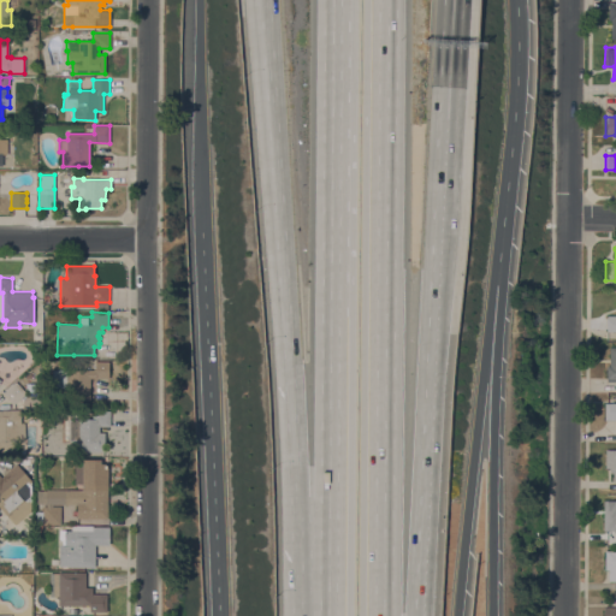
[(615,331),(606,331),(606,329),(605,329),(606,318),(606,315),(615,315),(615,331)]
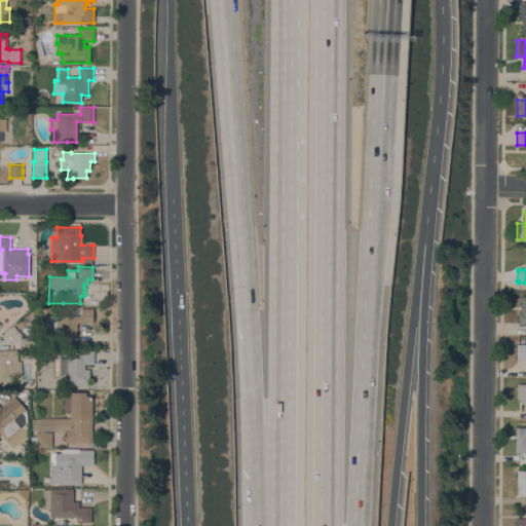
[(525,323),(525,295),(520,296),(519,312),(517,312),(517,324),(525,323)]
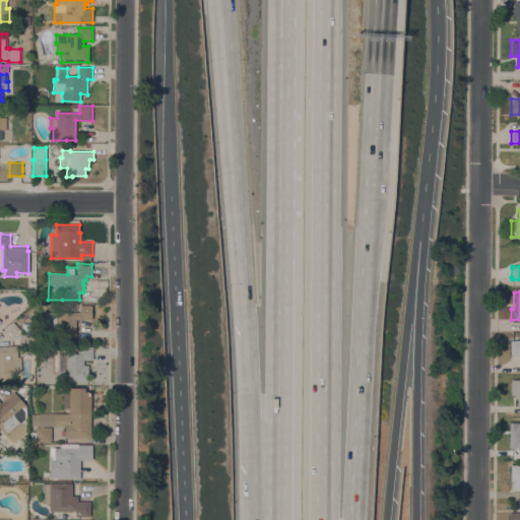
[(75,337),(54,337),(55,327),(44,327),(45,312),(74,313),(74,312),(80,312),(80,305),(91,305),(91,319),(76,319),(75,337)]
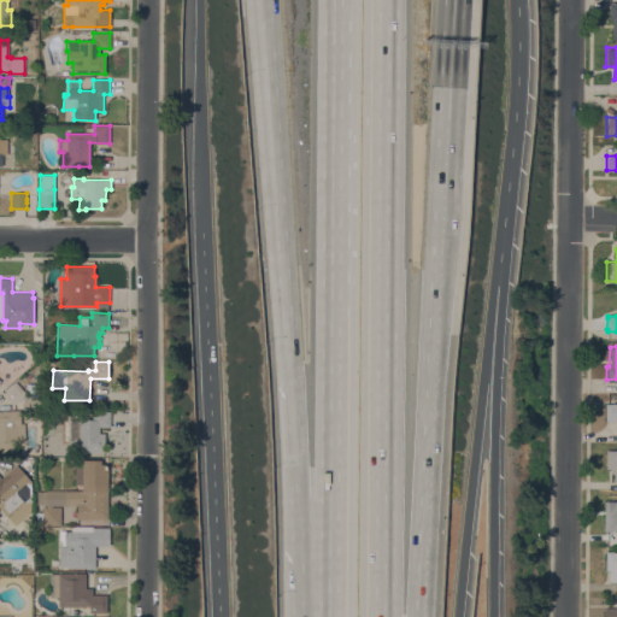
[(22,386),(18,381),(28,372),(31,376),(27,380),(28,380),(22,386)]
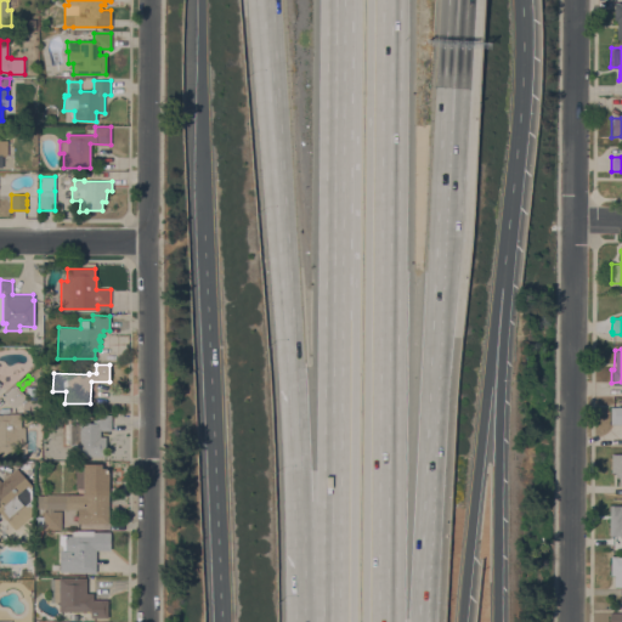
[(9,379),(12,383),(6,389),(3,384),(9,379)]
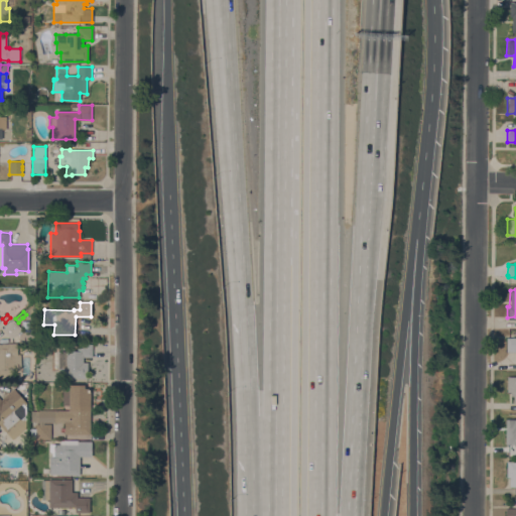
[(3,329),(2,328),(11,319),(12,320),(13,319),(21,329),(11,338),(3,329)]
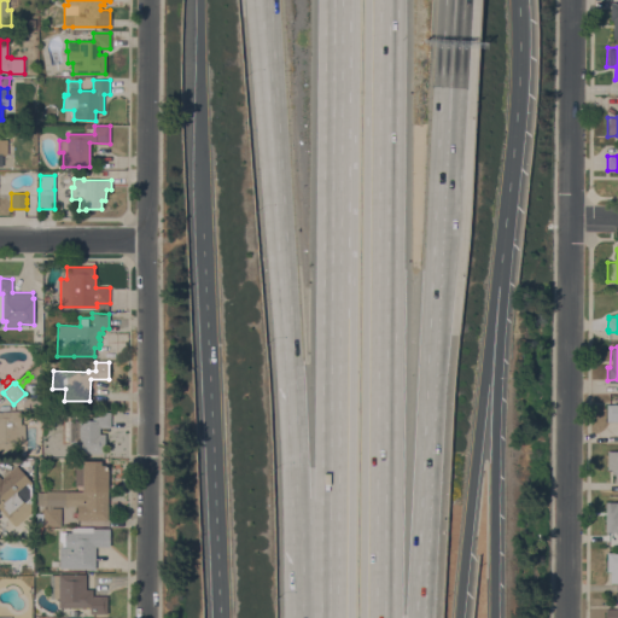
[(617,421),(606,421),(606,404),(617,404),(617,421)]
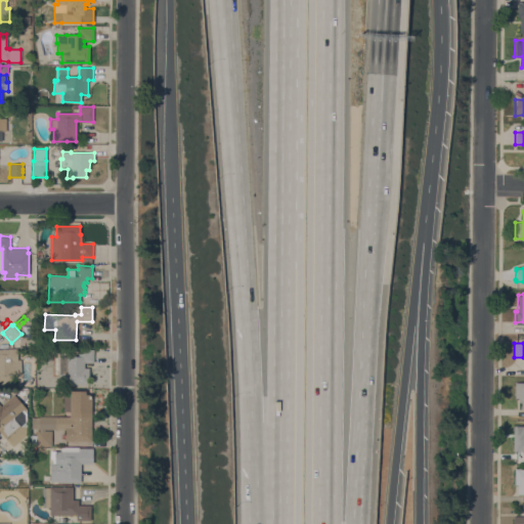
[(0,348),(17,348),(17,360),(20,360),(22,373),(13,374),(13,384),(0,384),(0,348)]
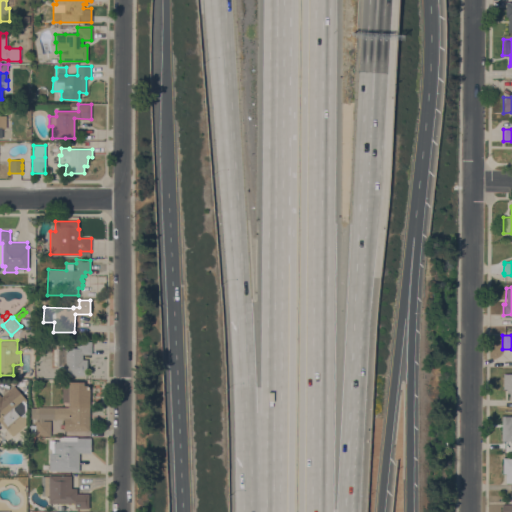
[(60,375),(60,365),(56,365),(56,348),(77,348),(77,341),(91,341),(91,354),(82,354),(82,359),(87,359),(87,375),(60,375)]
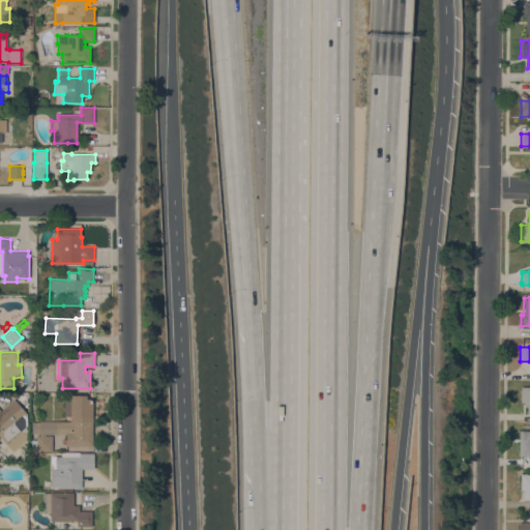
[(529,413),(527,413),(527,407),(524,407),(524,403),(521,403),(521,386),(529,386),(529,413)]
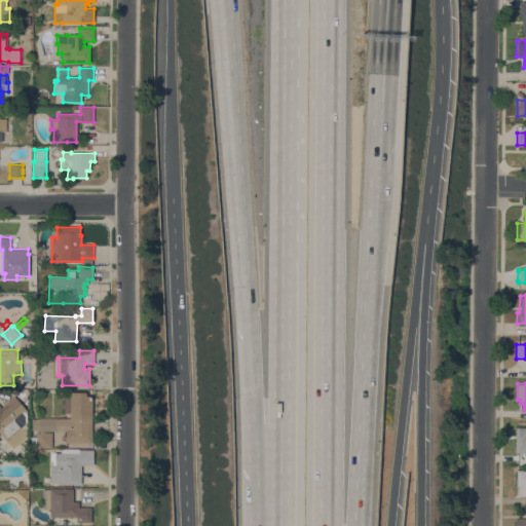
[(15,388),(29,388),(29,389),(29,409),(17,397),(17,393),(15,393),(15,389),(15,388)]
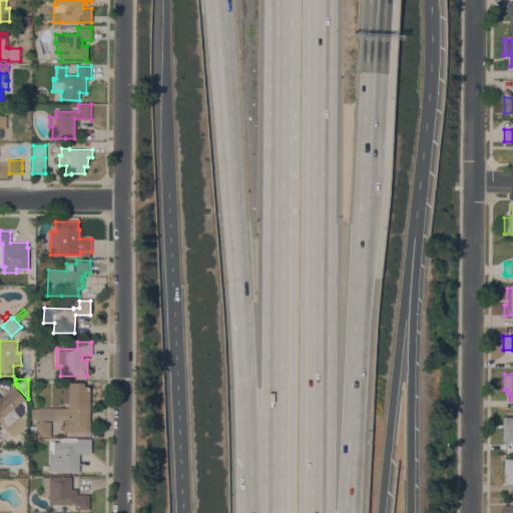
[(62,402),(62,387),(68,387),(68,383),(83,383),(83,386),(89,386),(89,431),(64,431),(64,420),(43,420),(43,422),(50,422),(50,436),(35,436),(35,435),(30,435),(30,425),(35,425),(35,421),(38,421),(38,419),(31,419),(31,408),(38,408),(68,408),(68,403),(68,402),(62,402)]
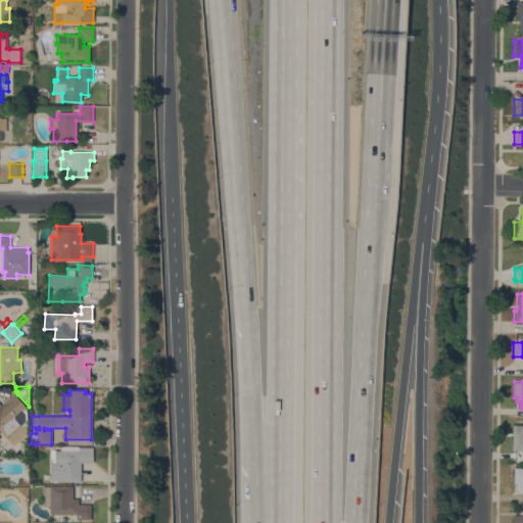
[(26,424),(26,434),(12,445),(0,430),(0,402),(1,405),(14,393),(27,408),(27,422),(26,423),(26,424)]
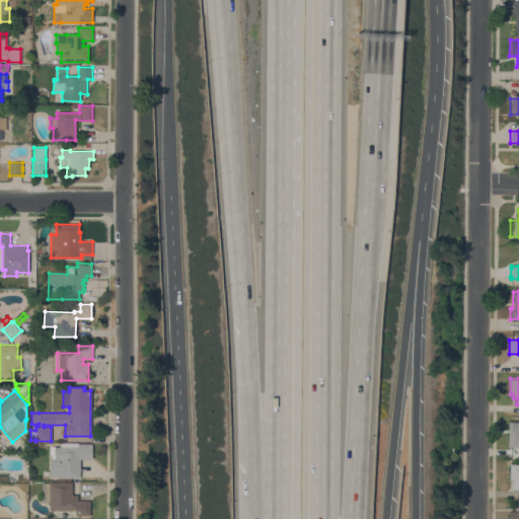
[(518,448),(517,448),(517,447),(509,446),(509,422),(518,422),(518,448)]
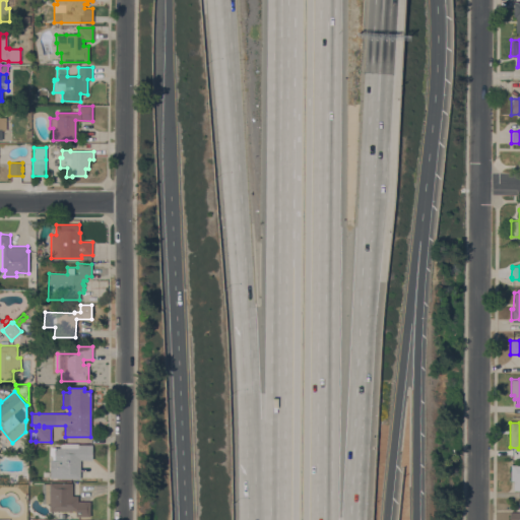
[(78,444),(92,445),(91,460),(80,459),(80,478),(58,478),(58,477),(50,477),(50,447),(55,447),(55,448),(60,448),(60,444),(78,444)]
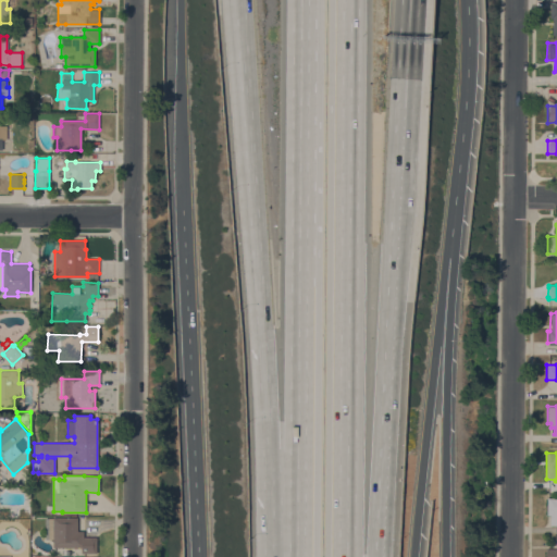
[(556,525),(549,525),(549,515),(546,515),(546,498),(555,498),(556,498),(556,525)]
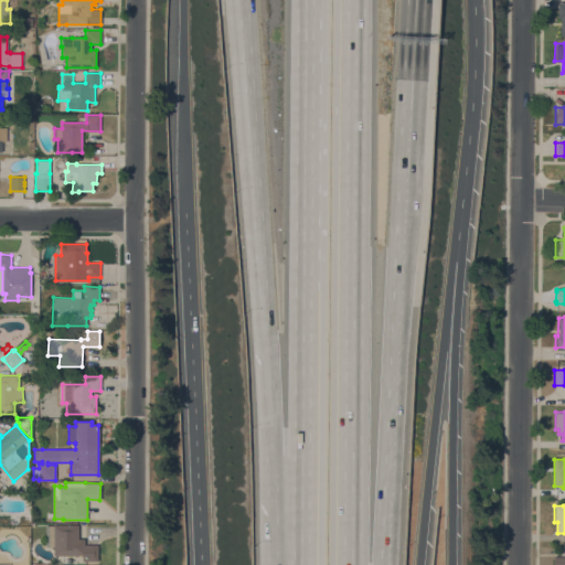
[(54,524),(78,524),(78,539),(85,539),(84,544),(98,544),(97,561),(82,561),(82,555),(53,555),(53,546),(45,546),(45,524),(54,525),(54,524)]
